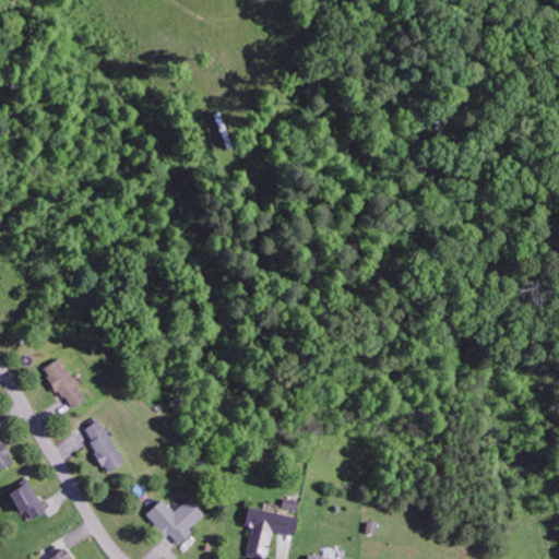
[(43,367),(69,409),(85,400),(60,357),(43,367)]
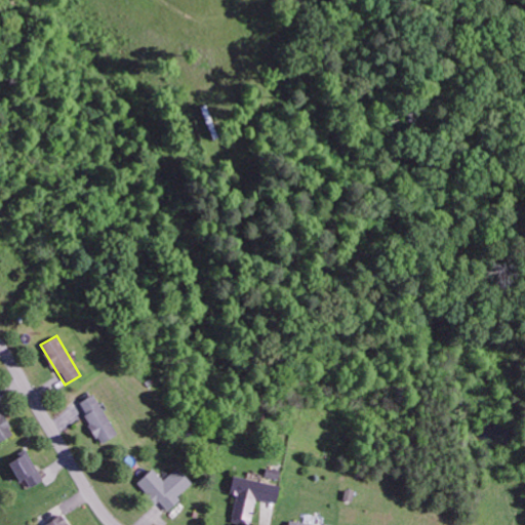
[(101,443),(116,434),(93,393),(77,403),(101,443)]
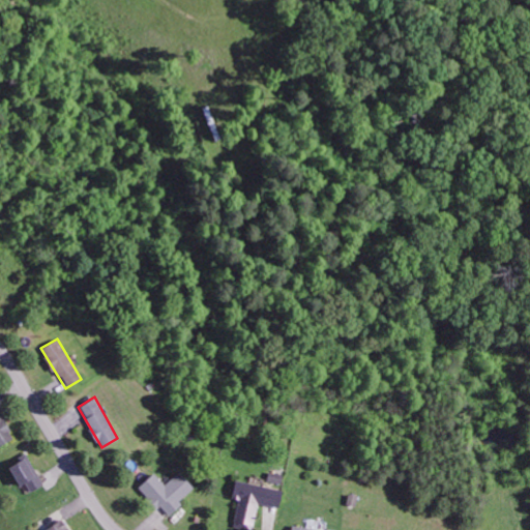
[(42,483),(26,454),(6,466),(17,484),(23,480),(28,491),(42,483)]
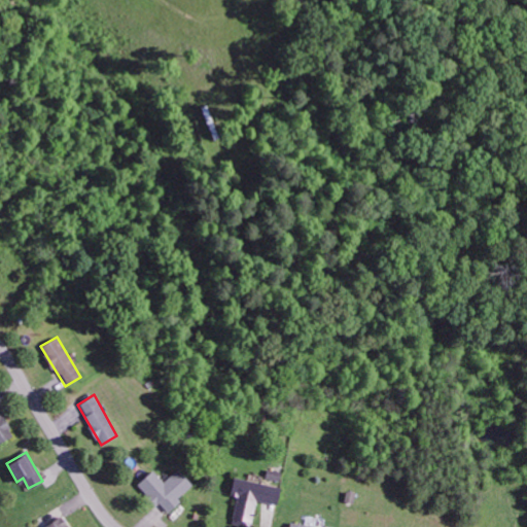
[(192,486),(177,468),(163,482),(152,469),(136,485),(155,506),(160,503),(166,511),(192,486)]
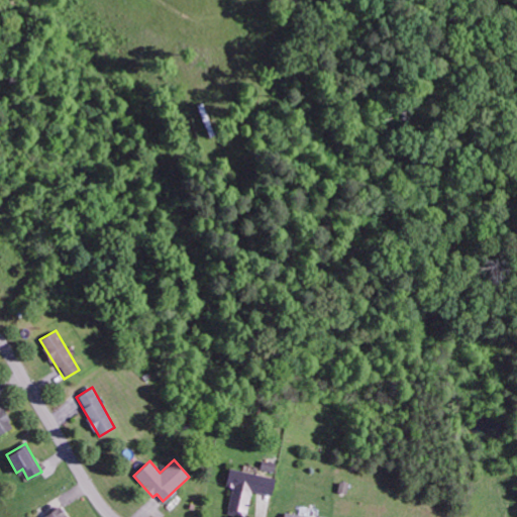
[(227,514),(245,516),(249,491),(271,494),(273,477),(227,470),(225,486),(231,486),(227,514)]
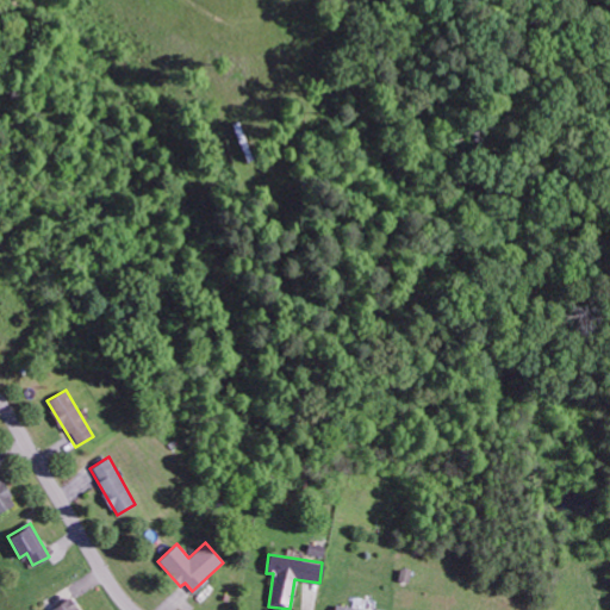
[(49,609),(79,609),(69,596),(49,609)]
